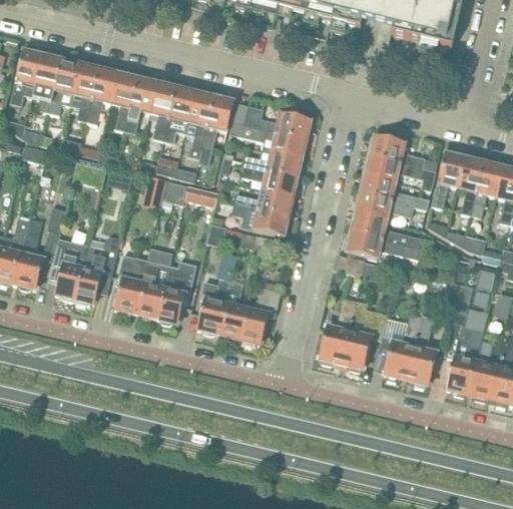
[(209,0),(236,0),(234,6),(264,13),(266,5),(291,11),(289,19),(317,26),(319,18),(330,20),(328,29),(344,32),(346,24),(360,27),(361,22),(392,29),(390,35),(402,38),(400,46),(436,55),(438,46),(451,49),(461,7),(464,8),(465,0),(209,0)]
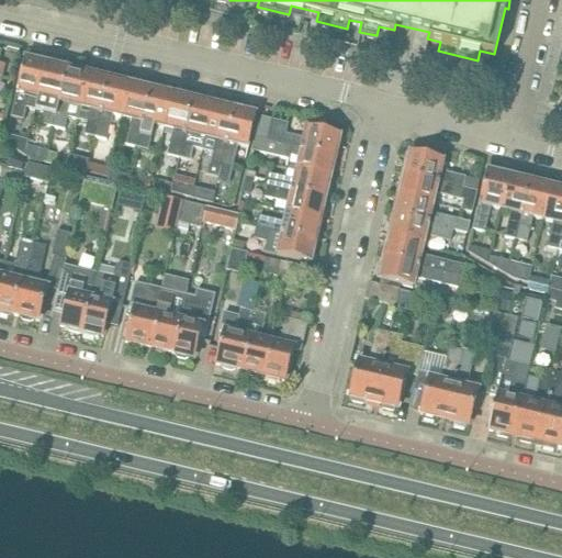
[(14,65),(18,48),(4,45),(1,62),(14,65)]
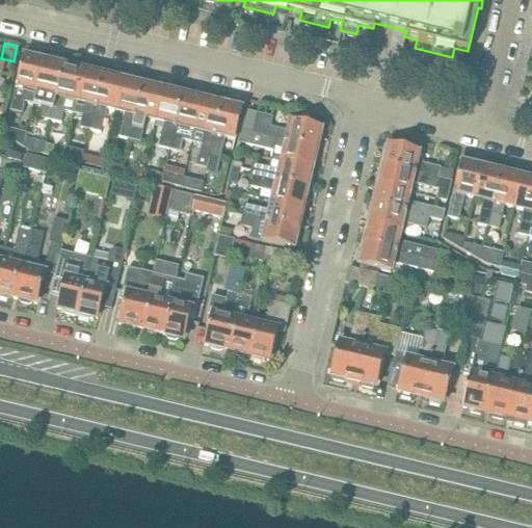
[(35,88),(43,57),(34,56),(32,52),(24,50),(9,107),(21,110),(24,98),(32,101),(35,88)]
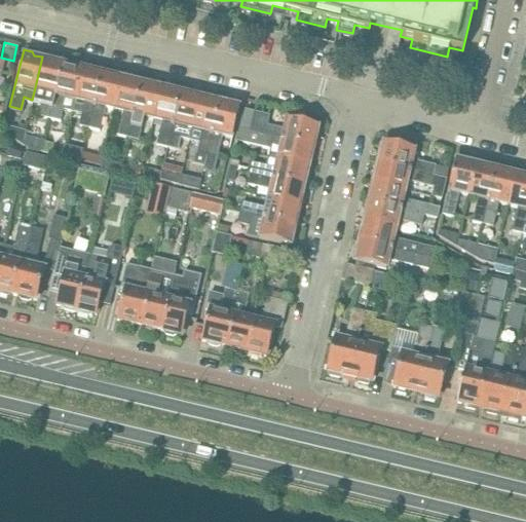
[(50,59),(42,57),(35,87),(32,100),(41,102),(39,113),(49,115),(63,59),(55,57),(50,59)]
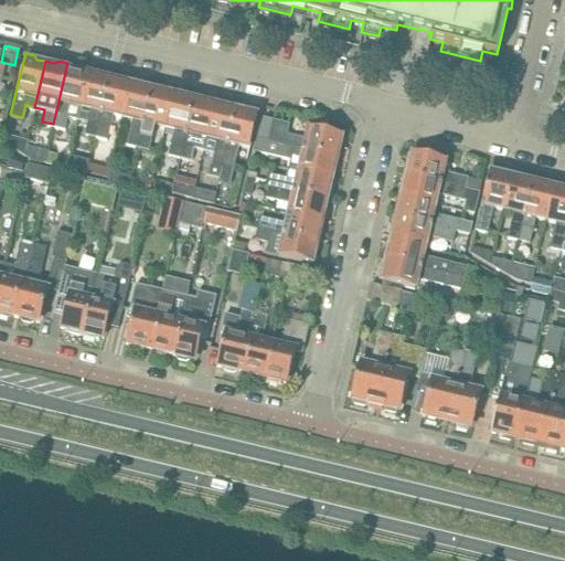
[(76,65),(67,63),(53,124),(64,127),(67,114),(77,116),(88,72),(78,70),(76,65)]
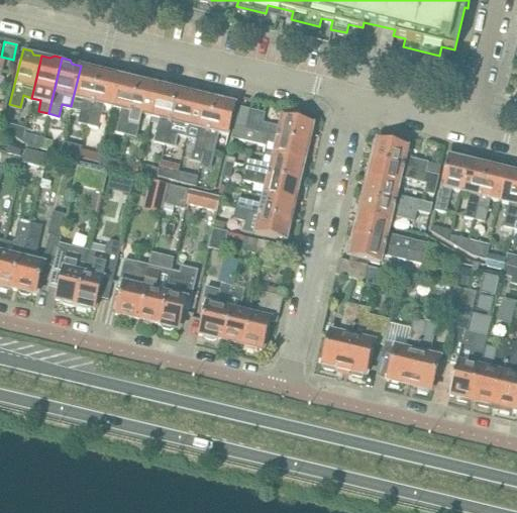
[(0,66),(10,69),(11,64),(0,61),(0,66)]
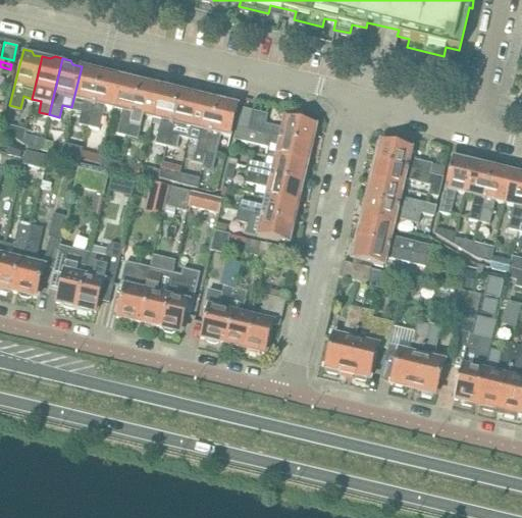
[(82,66),(71,107),(80,110),(77,121),(88,124),(101,67),(94,65),(90,68),(82,66)]
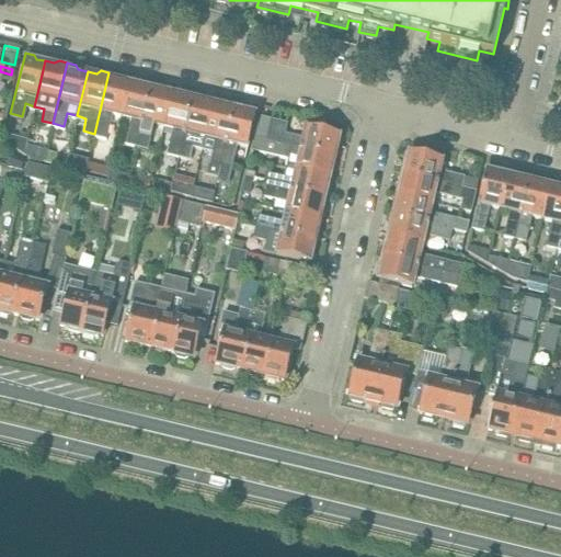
[(112,111),(121,113),(129,81),(119,79),(117,75),(109,72),(94,134),(105,136),(112,111)]
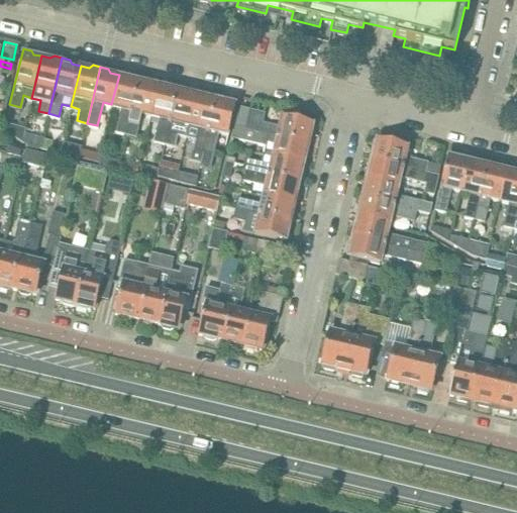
[(115,130),(125,132),(139,76),(131,74),(127,77),(119,75),(111,104),(120,106),(115,130)]
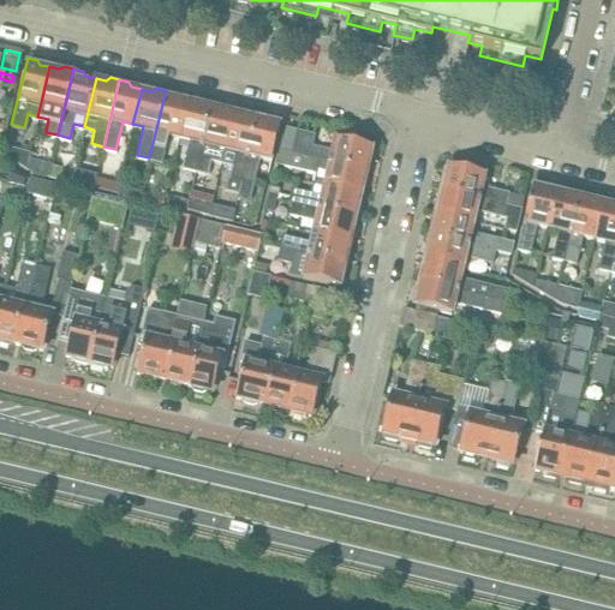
[(168,132),(179,135),(187,100),(178,97),(174,93),(166,90),(149,157),(161,161),(168,132)]
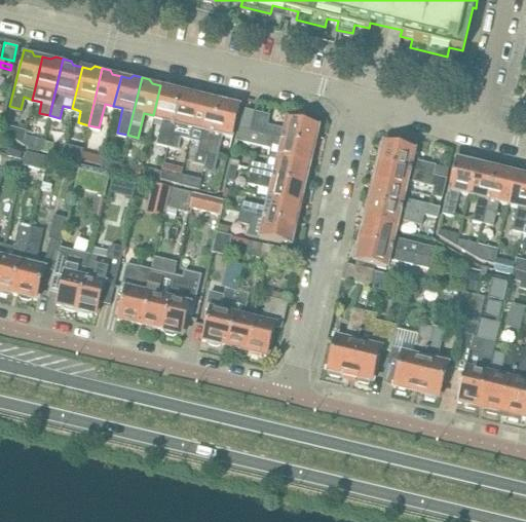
[(156,142),(166,144),(181,87),(173,85),(168,87),(160,85),(153,115),(161,117),(156,142)]
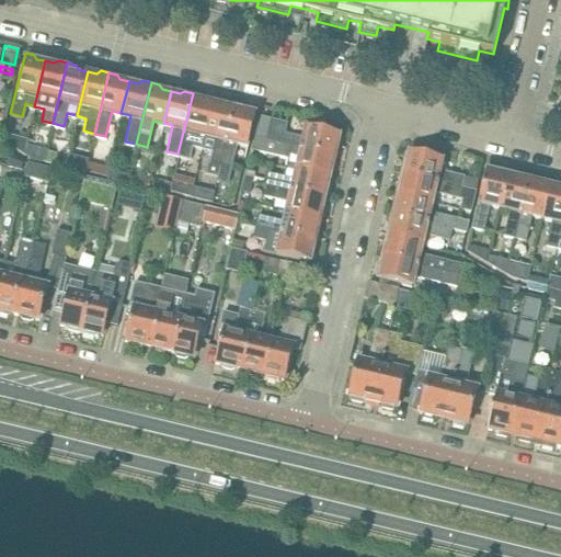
[(193,93),(178,154),(189,157),(192,145),(202,147),(205,134),(213,102),(204,100),(201,95),(193,93)]
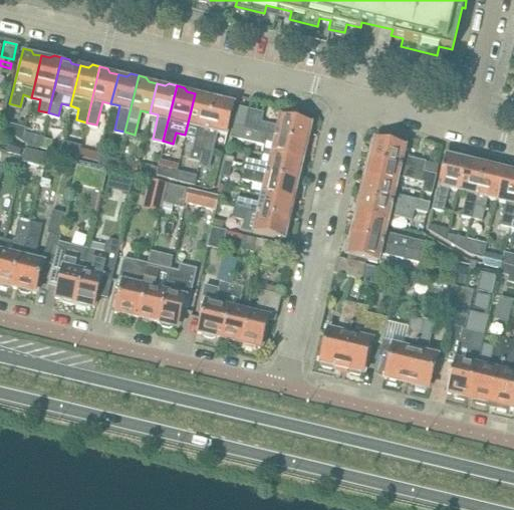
[(188,122),(185,135),(194,137),(191,148),(189,157),(199,160),(201,151),(215,94),(207,92),(203,94),(195,93),(188,122)]
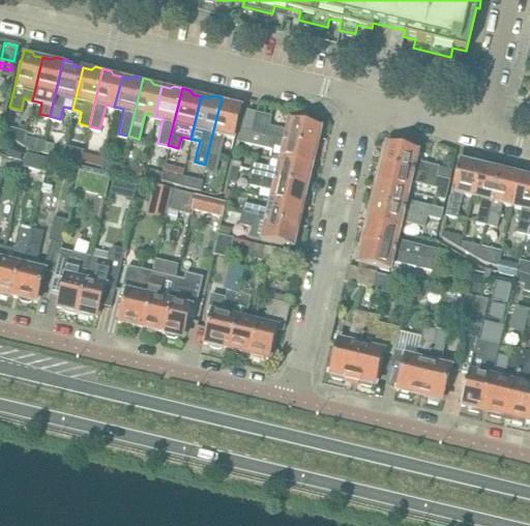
[(205,165),(204,169),(212,171),(215,169),(218,157),(224,134),(234,136),(241,106),(232,104),(229,99),(222,97),(207,155),(205,165)]
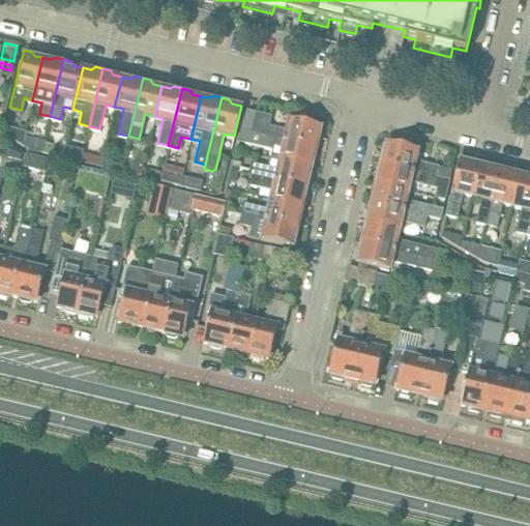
[(245,107),(240,127),(318,146),(320,138),(318,134),(320,124),(290,117),(287,127),(269,123),(271,113),(245,107)]
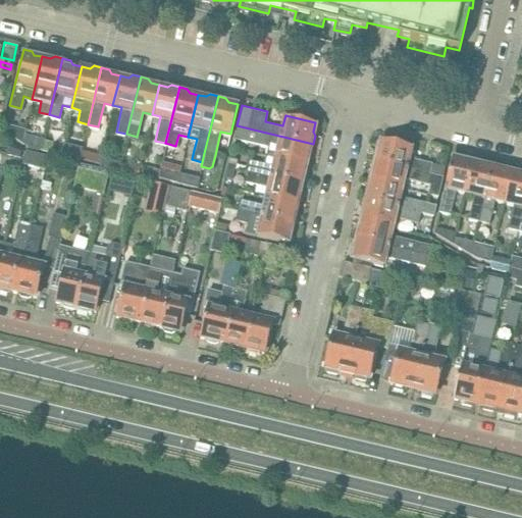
[(21,141),(25,127),(5,122),(3,131),(21,141)]
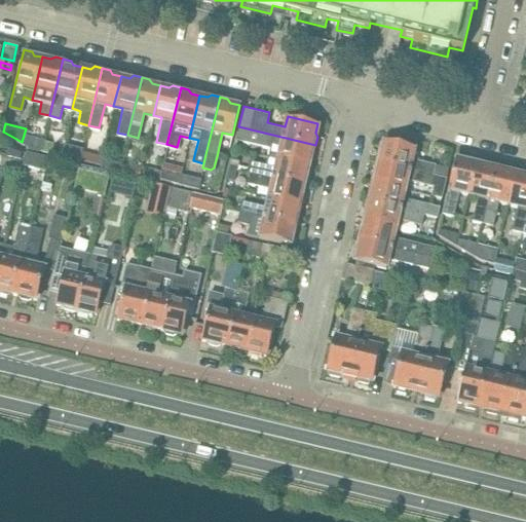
[(314,153),(315,145),(238,126),(235,137),(269,145),(267,154),(308,163),(310,155),(314,153)]
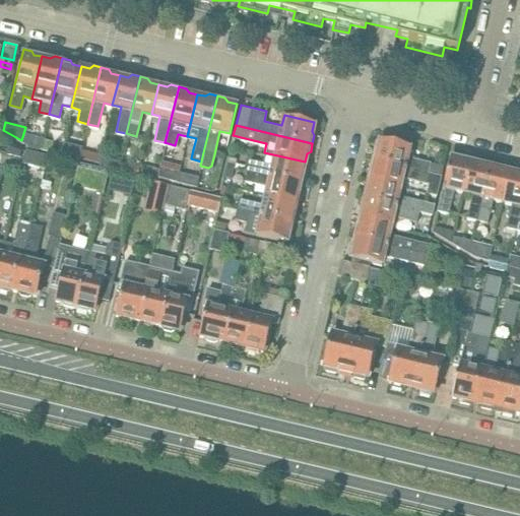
[(43,136),(28,132),(25,142),(41,146),(43,136)]
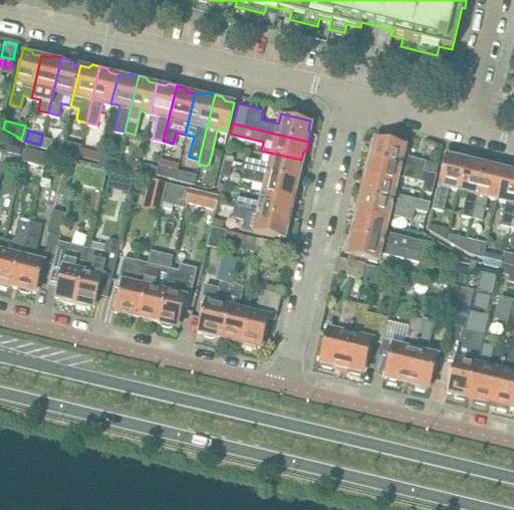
[(42,135),(40,145),(50,147),(52,137),(42,135)]
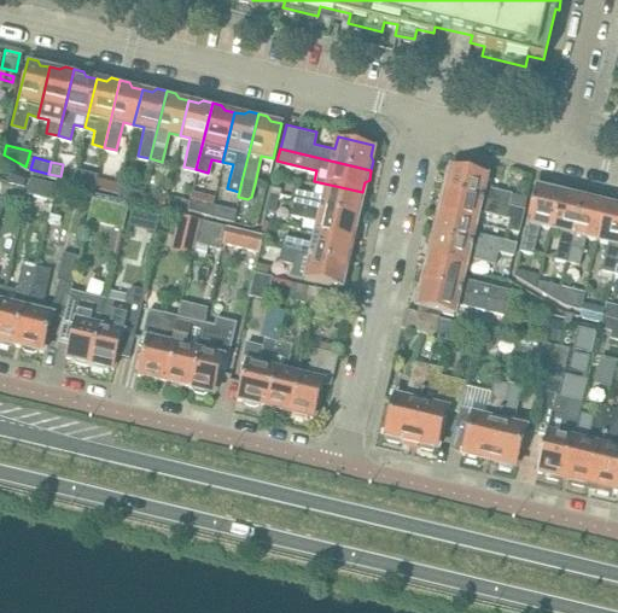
[(524,206),(526,194),(483,185),(485,173),(450,164),(448,175),(443,177),(442,187),(524,206)]
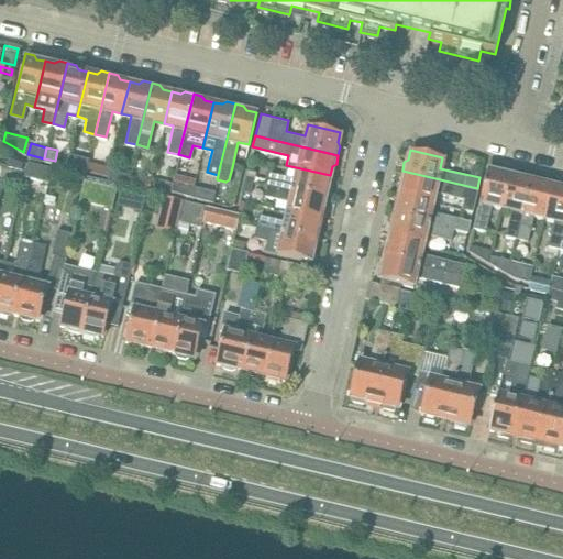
[(23,157),(11,151),(8,163),(22,166),(23,157)]
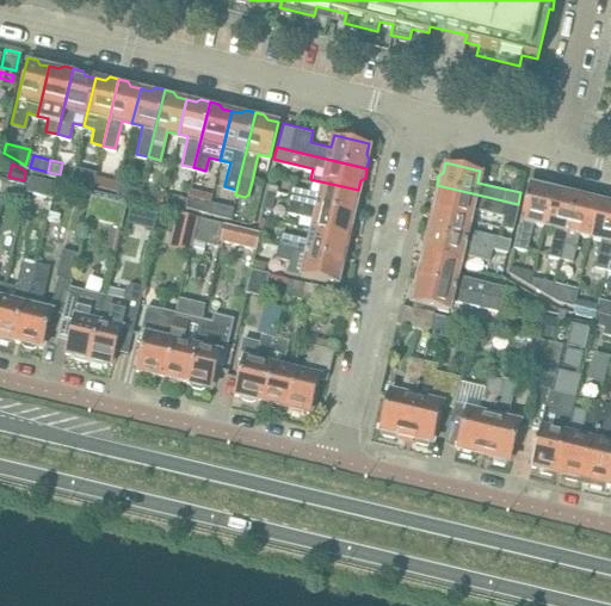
[(71,177),(93,183),(96,172),(73,167),(71,177)]
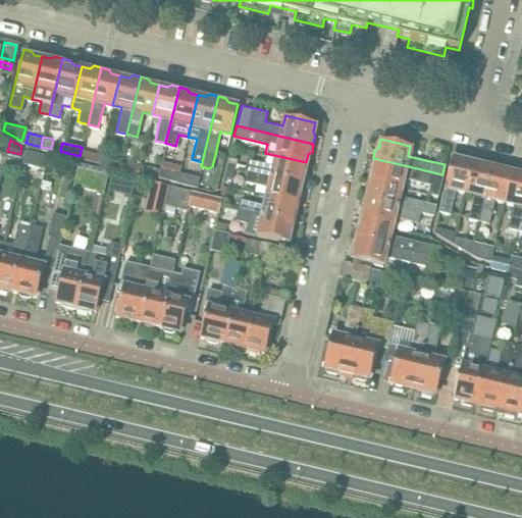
[(82,147),(80,156),(99,161),(100,156),(100,155),(101,153),(101,152),(82,147)]
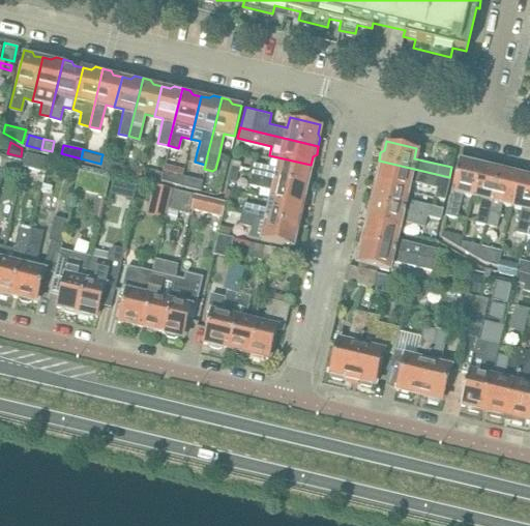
[(48,155),(31,151),(28,165),(45,169),(48,155)]
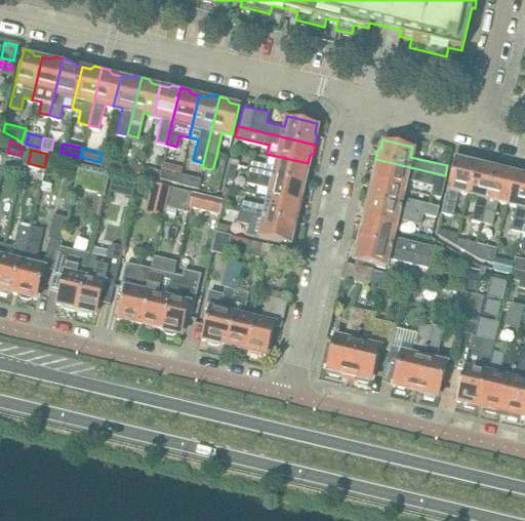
[(231,154),(229,165),(236,167),(239,158),(236,155),(231,154)]
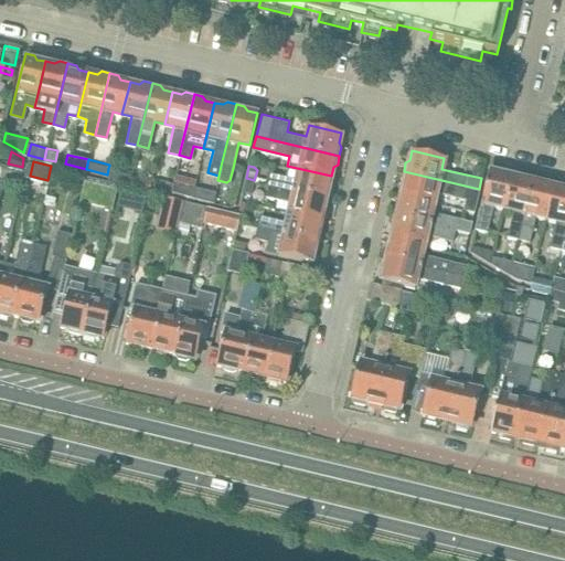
[(270,172),(268,183),(329,198),(331,189),(329,184),(331,176),(287,166),(285,176),(270,172)]
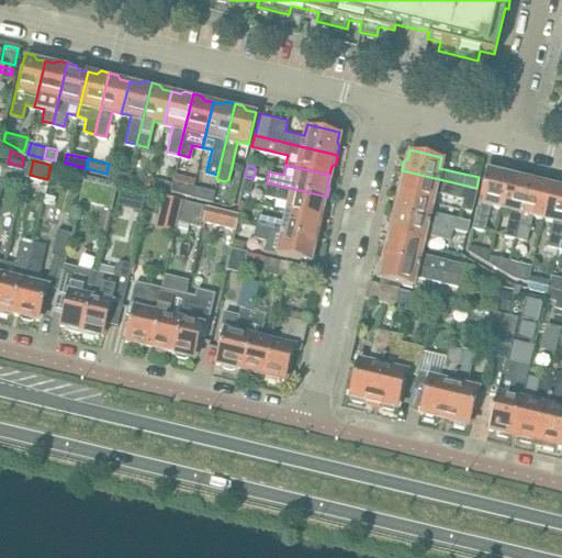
[(491,203),(501,205),(508,174),(498,171),(496,167),(487,165),(472,225),(484,229),(491,203)]
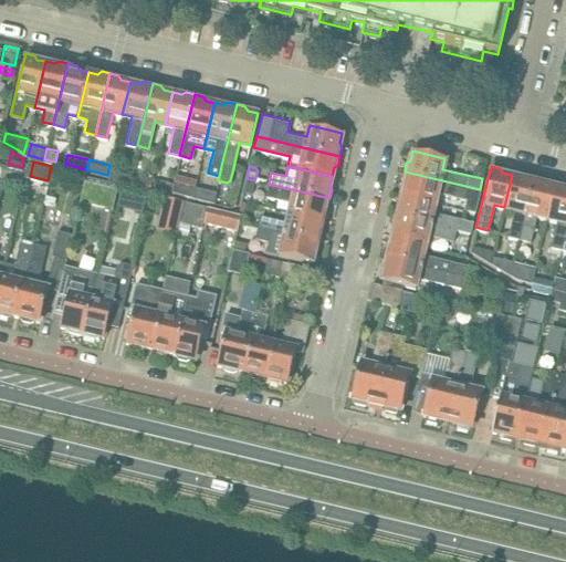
[(107,175),(106,180),(118,184),(127,186),(128,180),(130,174),(108,168),(108,169),(107,175)]
